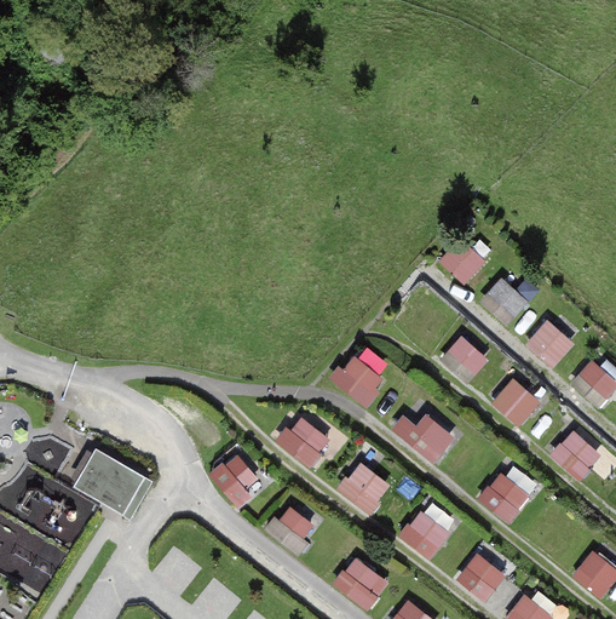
[(465,285),(487,259),(458,235),(437,259),(465,285)]
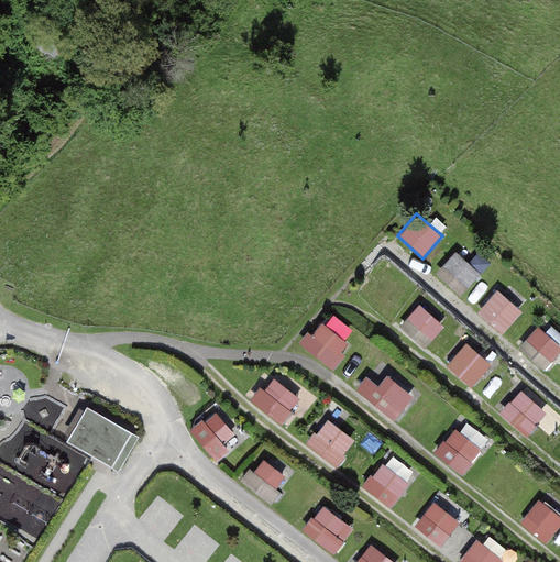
[(509,327),(523,311),(497,287),(483,304),(509,327)]
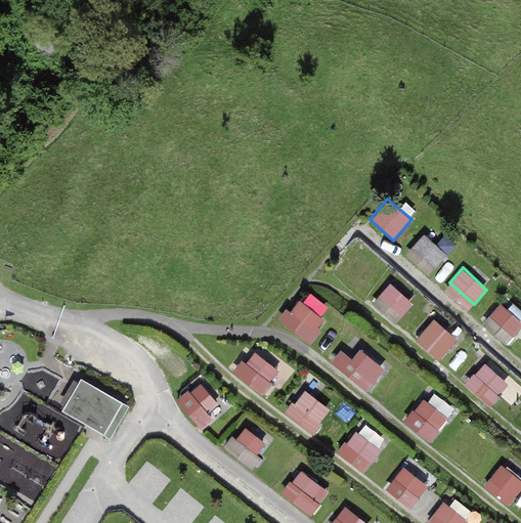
[(413,303),(422,294),(400,272),(391,280),(413,303)]
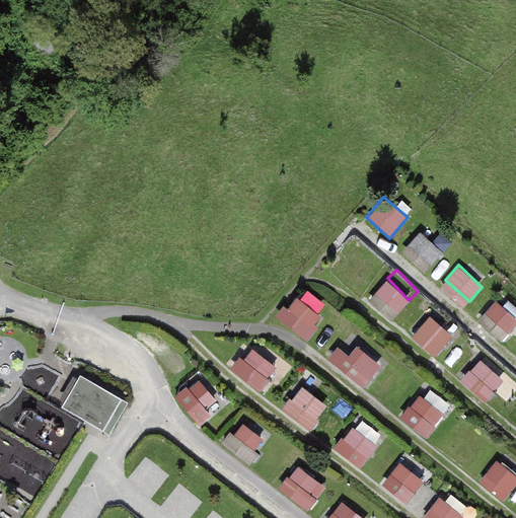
[(384,280),(373,293),(398,314),(410,302),(384,280)]
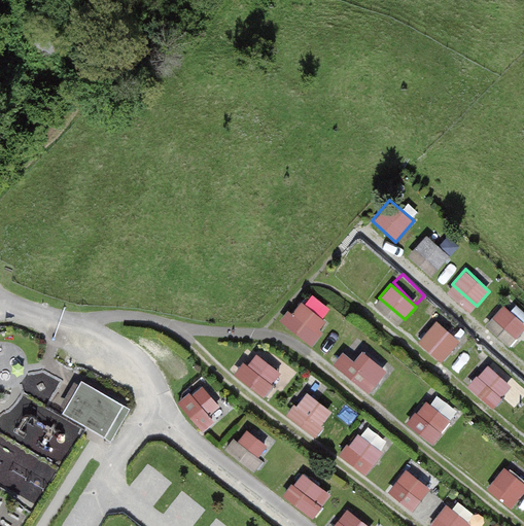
[(308,291),(282,325),(308,344),(334,310),(308,291)]
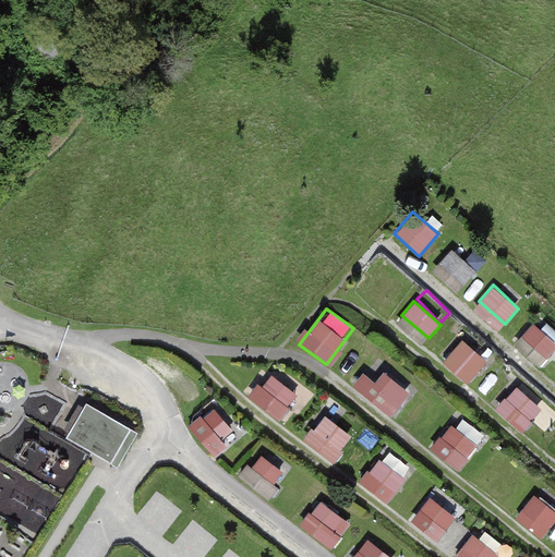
[(554,343),(533,324),(521,337),(546,360),(554,350),(554,343)]
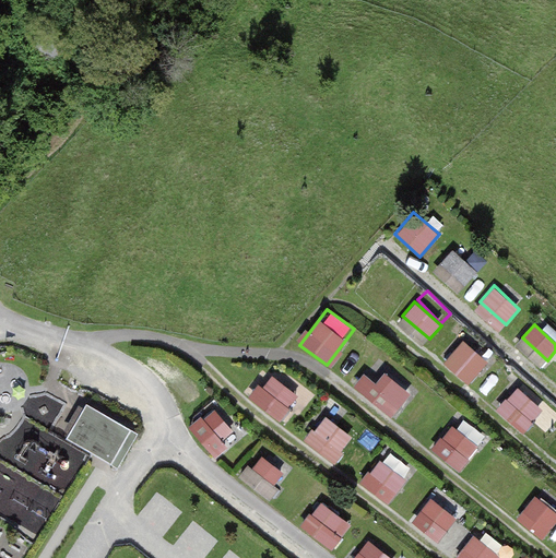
[(462,340),(442,363),(470,386),(489,363),(462,340)]
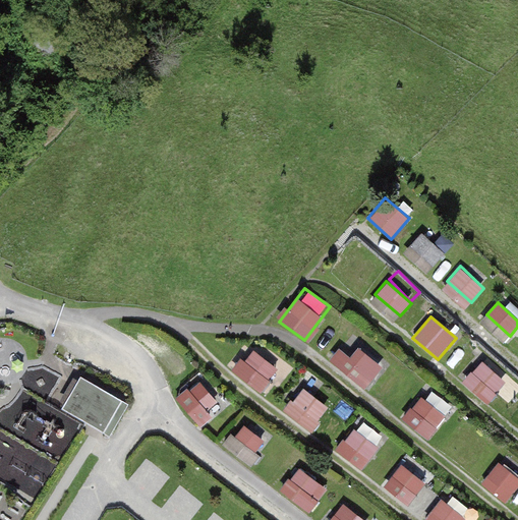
[(330,359),(362,391),(383,371),(350,339),(330,359)]
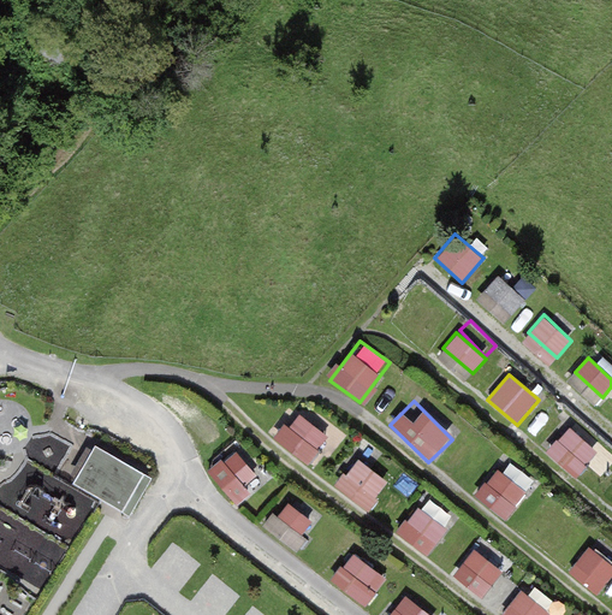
[(547,453),(577,478),(599,451),(568,427),(547,453)]
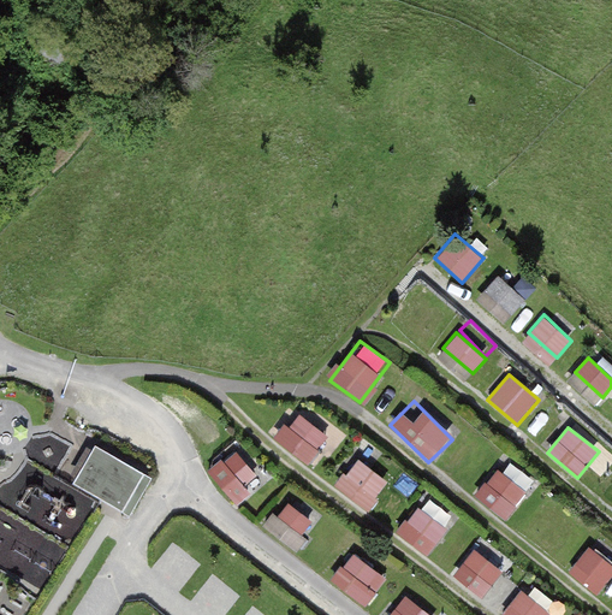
[(72,479),(124,512),(147,475),(95,443),(72,479)]
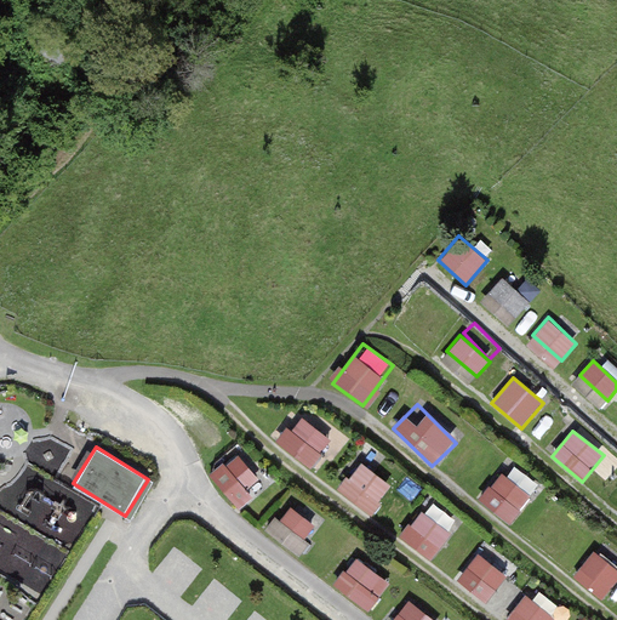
[(244,454),(212,470),(230,508),(263,494),(244,454)]
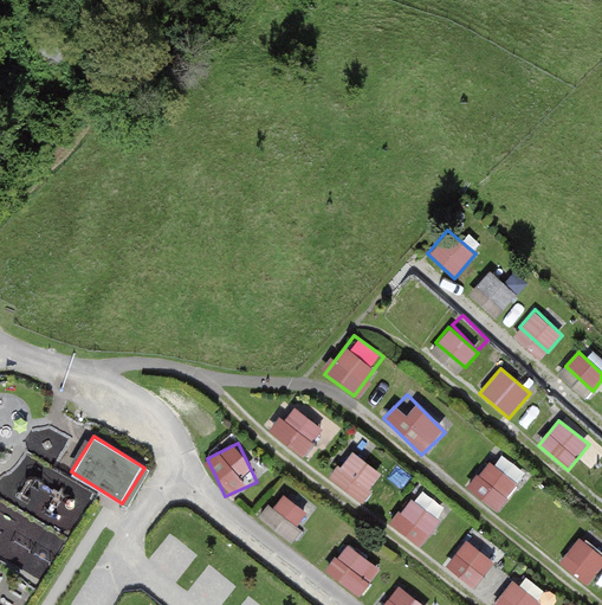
[(23,450),(2,490),(25,502),(45,462),(23,450)]
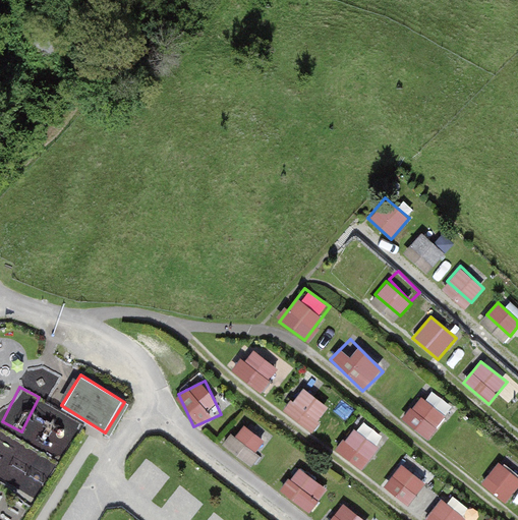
[(427,389),(404,423),(430,441),(453,406),(427,389)]
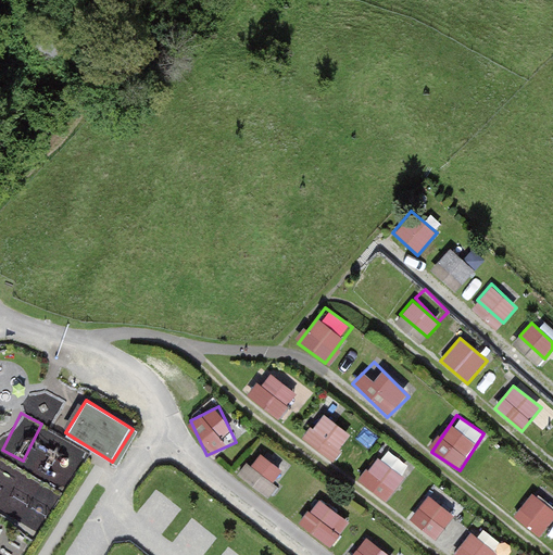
[(386,502),(411,468),(385,449),(360,481),(386,502)]
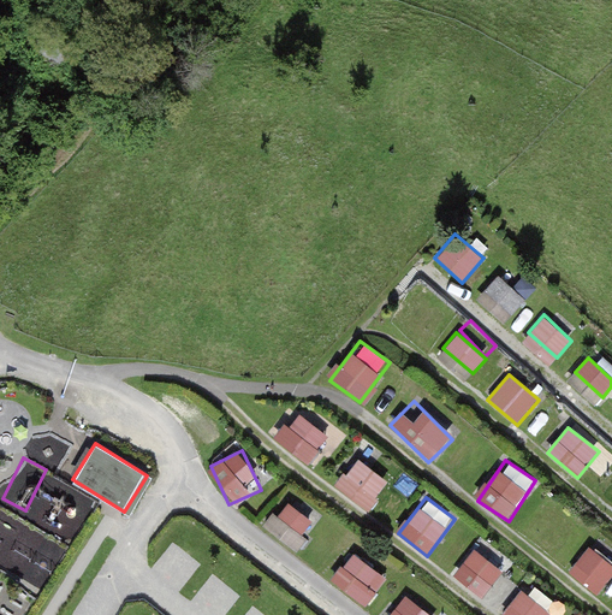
[(284,504),(277,522),(306,533),(313,516),(284,504)]
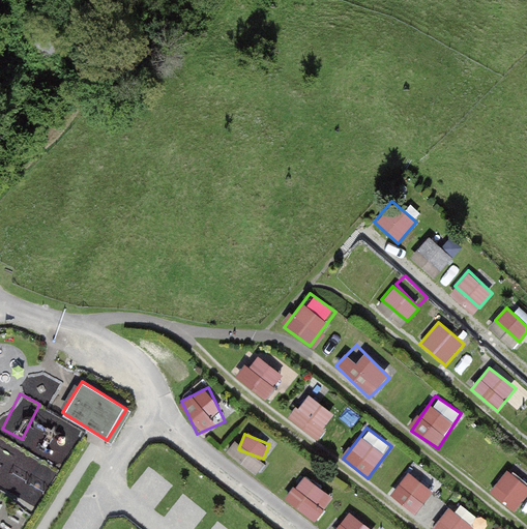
[(55,473),(30,460),(20,478),(46,492),(55,473)]
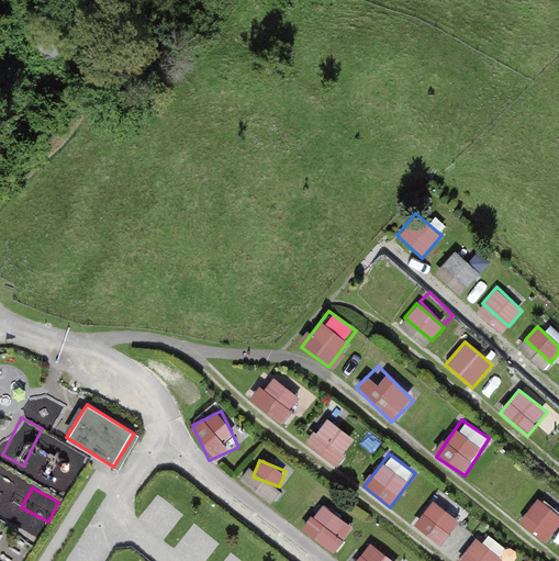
[(545,543),(558,526),(558,514),(539,497),(518,520),(545,543)]
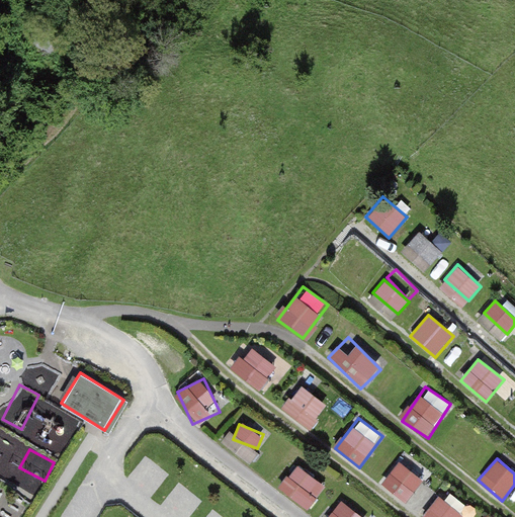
[(380,484),(406,504),(424,482),(399,460),(380,484)]
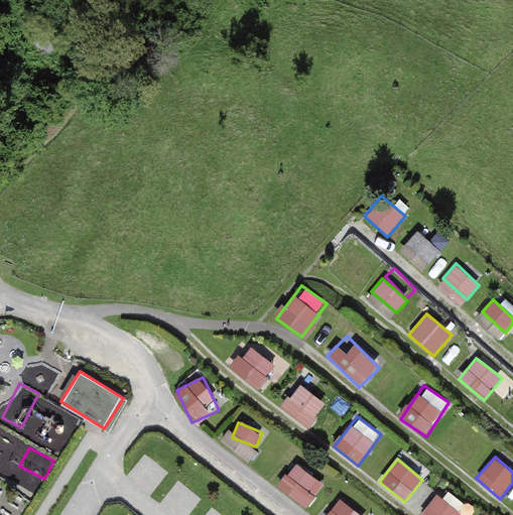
[(308,508),(326,483),(293,462),(277,487),(308,508)]
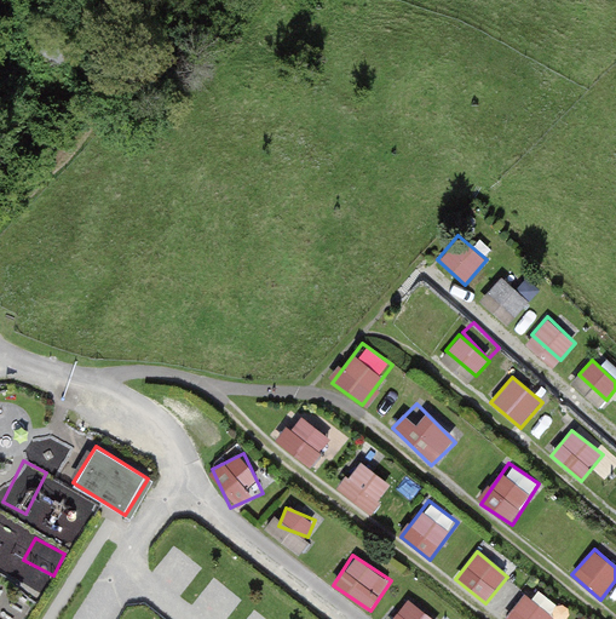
[(524,595),(506,618),(554,618),(524,595)]
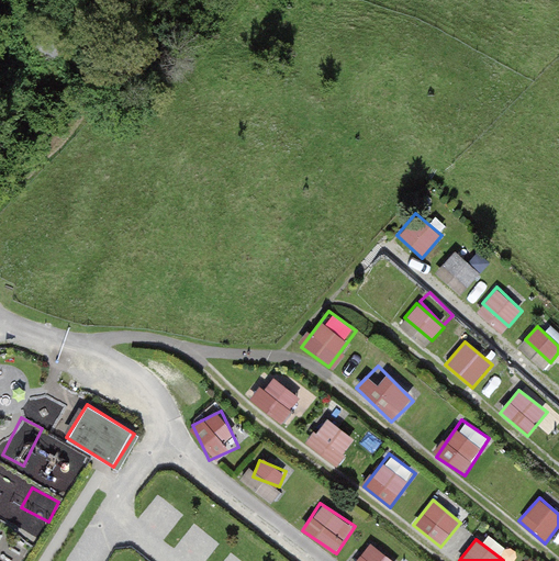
[(392,560),(371,543),(356,560),(392,560)]
